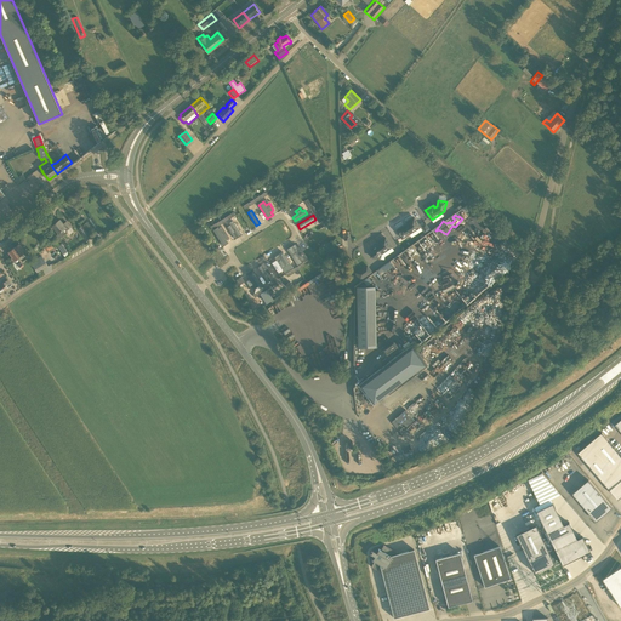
[(420,227),(414,217),(406,222),(408,224),(405,227),(404,226),(397,231),(402,239),(420,227)]
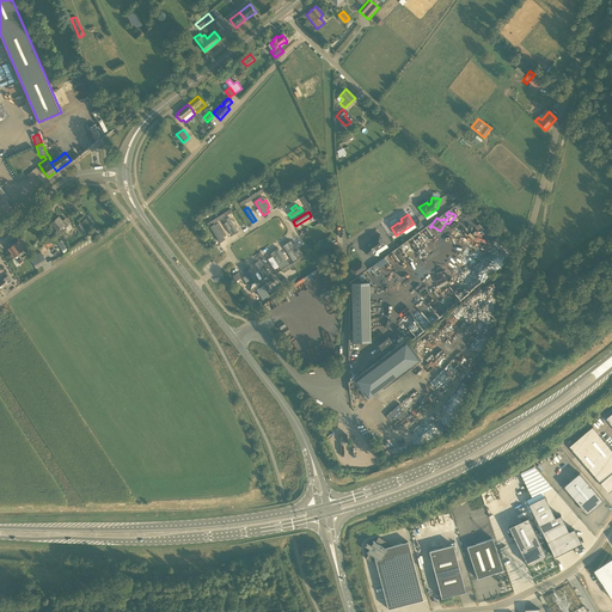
[(62,221),(59,216),(51,222),(57,230),(55,232),(57,237),(67,230),(66,227),(69,225),(66,219),(62,221)]
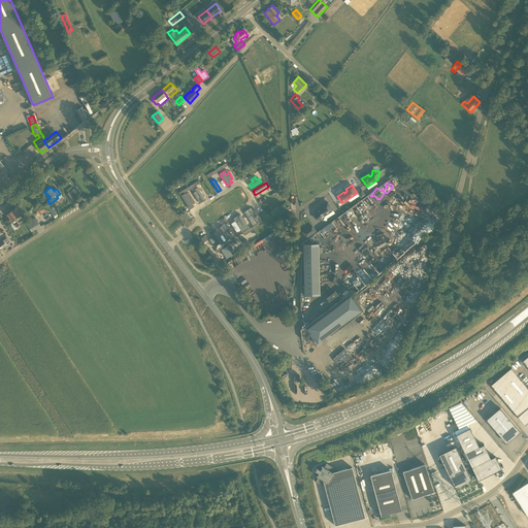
[(193,192),(200,203),(203,201),(199,196),(203,194),(199,188),(193,192)]
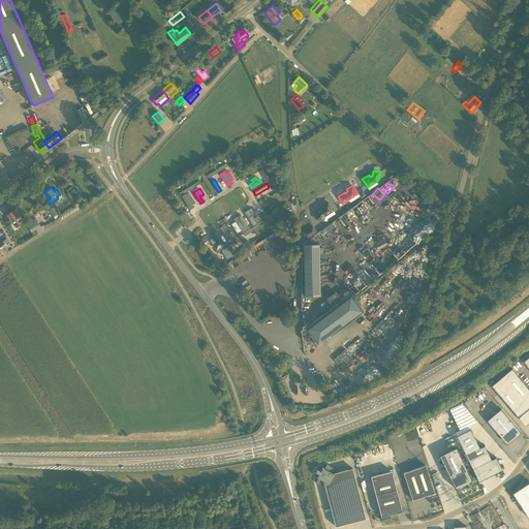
[(74,205),(82,198),(74,189),(67,195),(74,205)]
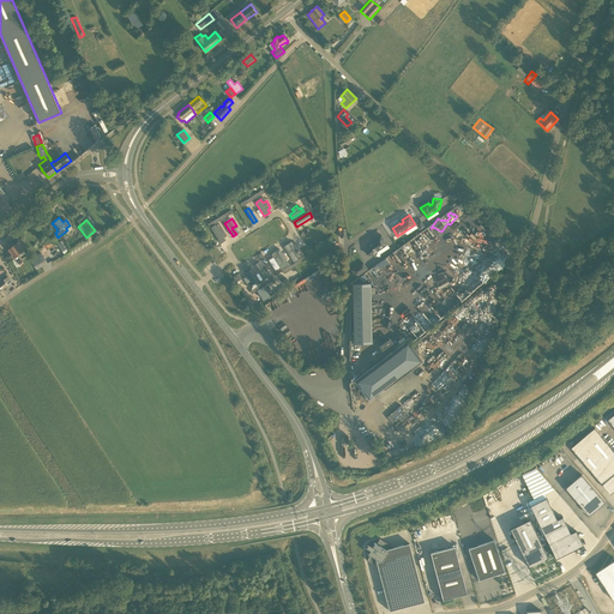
[(211,228),(221,244),(226,240),(223,236),(227,235),(220,224),(217,226),(216,224),(211,228)]
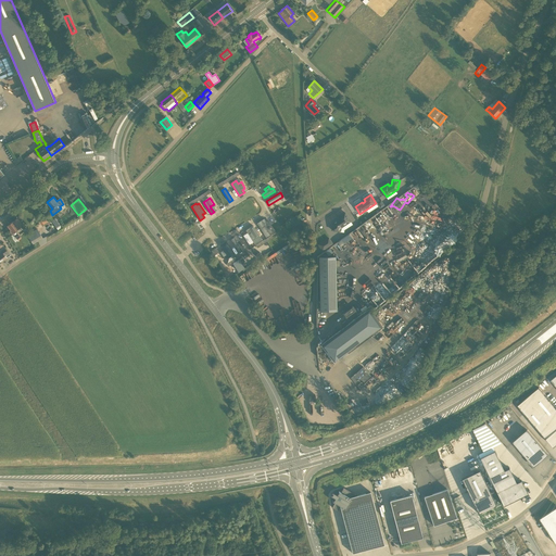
[(382,225),(393,213),(386,205),(375,217),(382,225)]
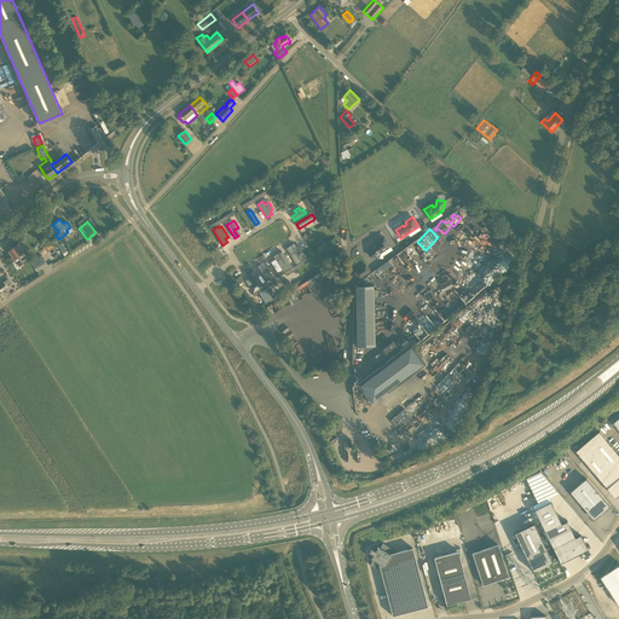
[(380,254),(387,249),(391,247),(385,237),(376,242),(379,244),(376,246),(371,248),(370,256),(379,258),(380,254)]
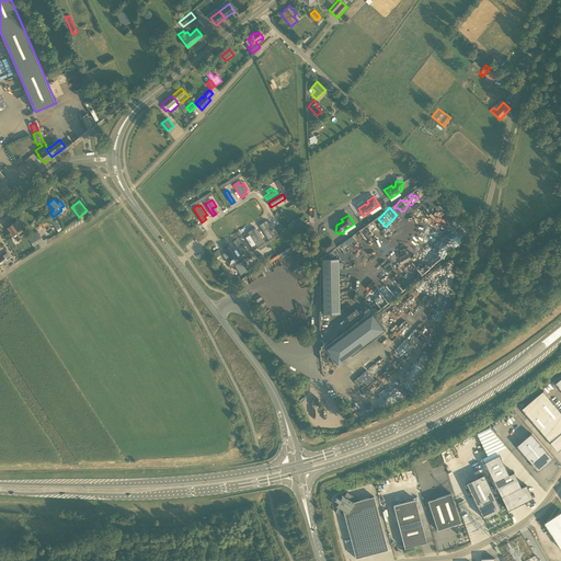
[(10,232),(15,239),(19,237),(16,233),(23,228),(18,220),(8,227),(11,231),(10,232)]
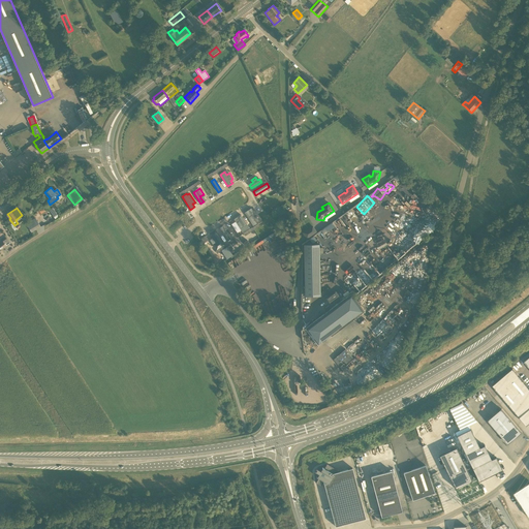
[(245,213),(253,226),(257,223),(256,222),(259,220),(251,208),(245,213)]
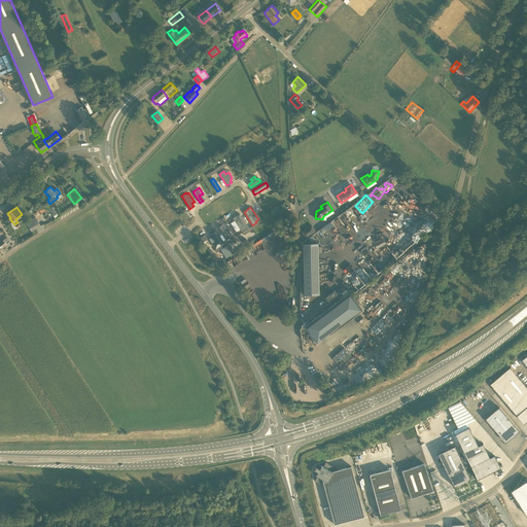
[(248,225),(240,214),(237,216),(238,219),(235,221),(241,231),(248,225)]
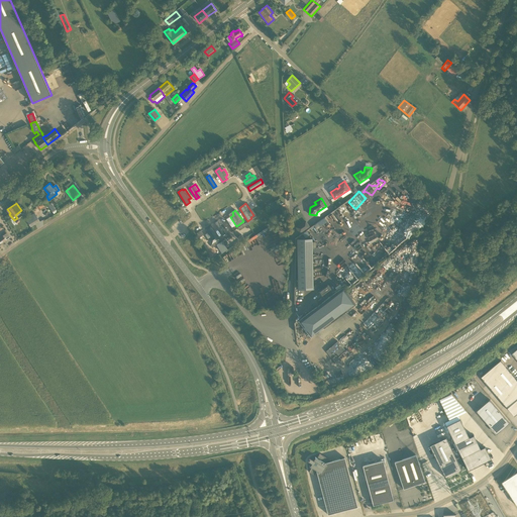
[(31,227),(39,222),(36,216),(27,221),(31,227)]
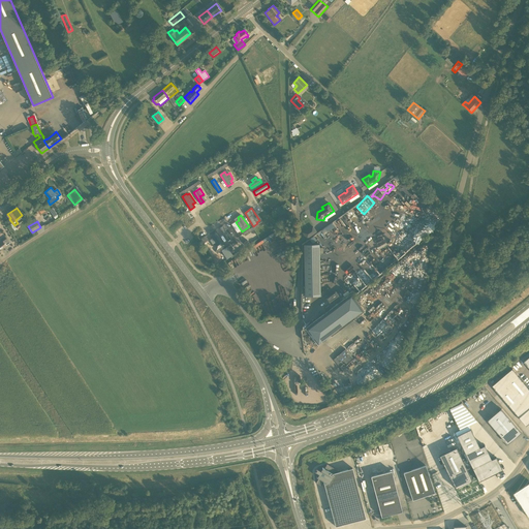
[(324,235),(335,225),(332,222),(320,230),(324,235)]
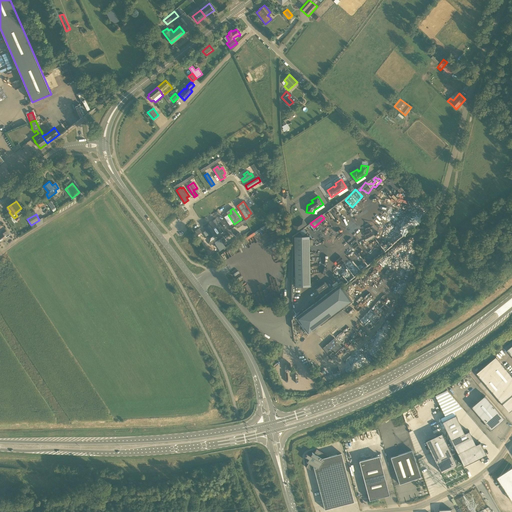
[(294,224),(298,229),(307,223),(303,217),(294,224)]
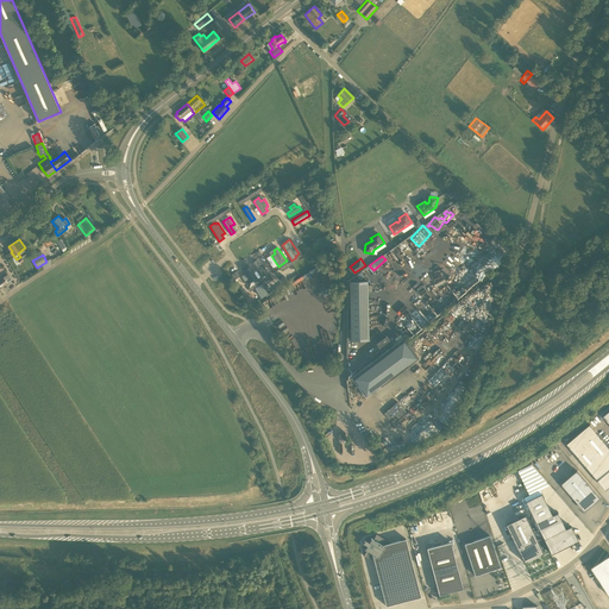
[(420,261),(385,286),(393,295),(427,270),(420,261)]
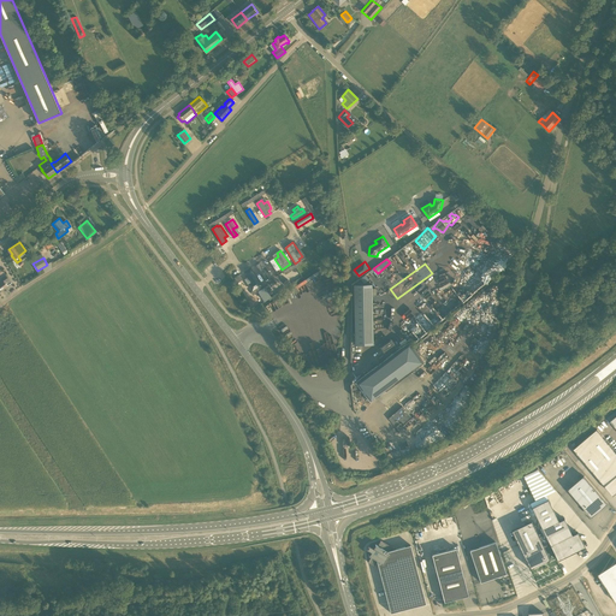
[(261,266),(258,267),(264,277),(270,273),(266,267),(264,268),(261,266)]
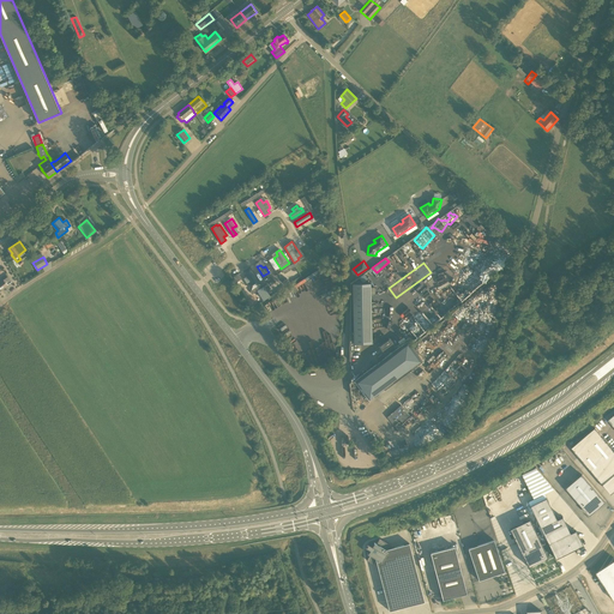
[(262,284),(250,266),(245,271),(251,281),(247,283),(252,290),(262,284)]
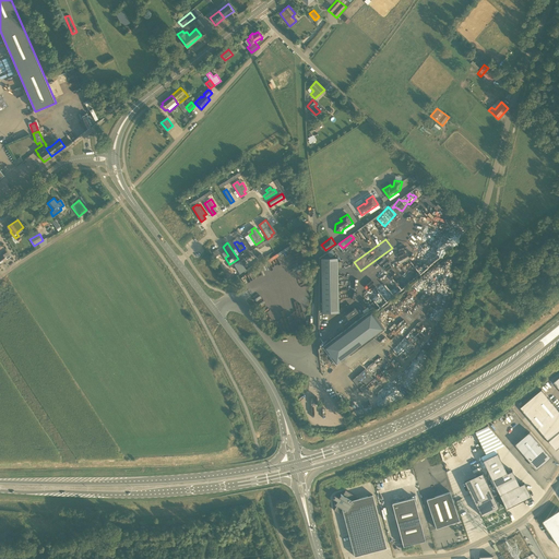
[(339,254),(322,254),(322,309),(339,309),(339,254)]
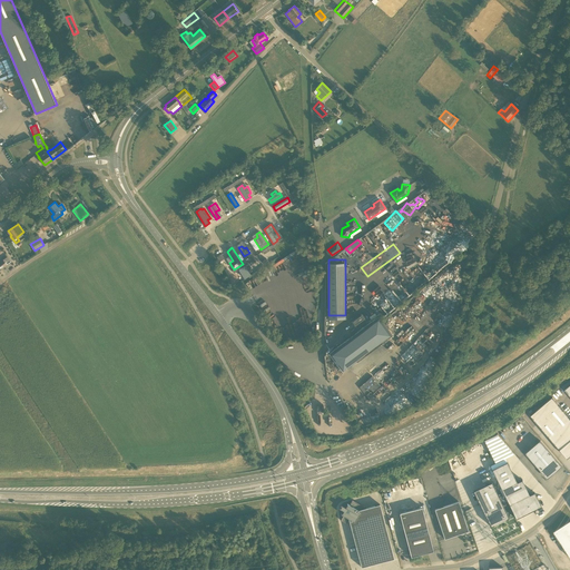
[(239,269),(238,269),(245,279),(251,275),(245,266),(244,266),(239,269)]
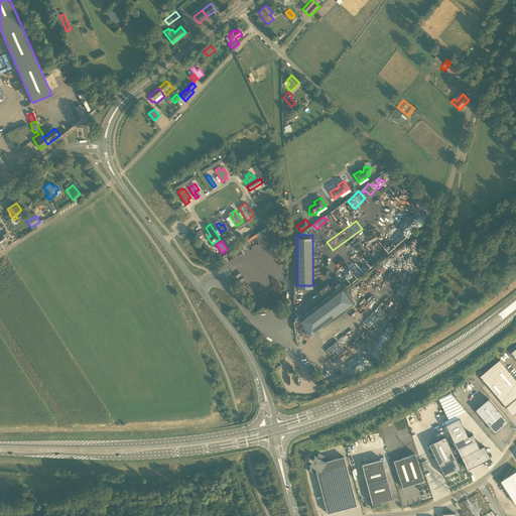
[(343,284),(298,317),(310,335),(356,301),(343,284)]
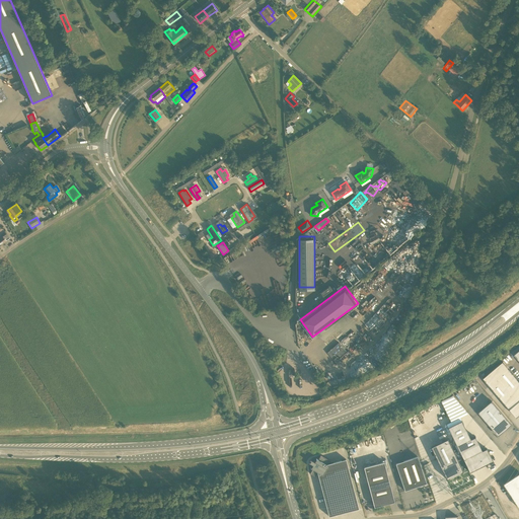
[(327,289),(319,295),(321,298),(329,292),(327,289)]
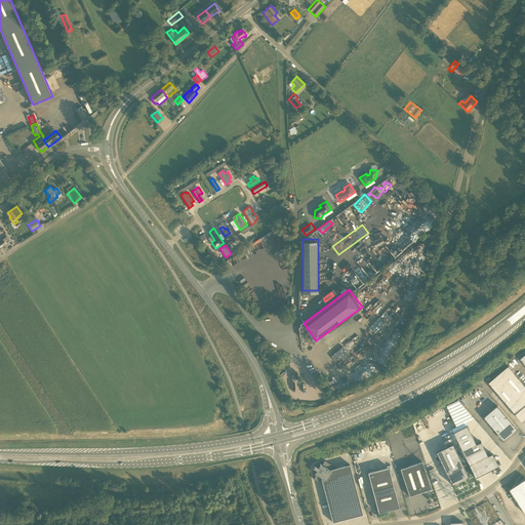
[(386,313),(368,327),(376,336),(389,326),(385,320),(389,316),(386,313)]
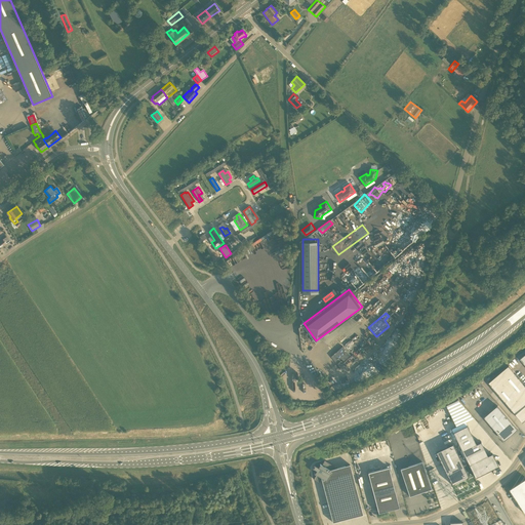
[(335,362),(332,364),(334,366),(336,369),(340,374),(341,376),(347,371),(338,360),(346,353),(344,350),(348,346),(347,344),(331,357),(335,362)]
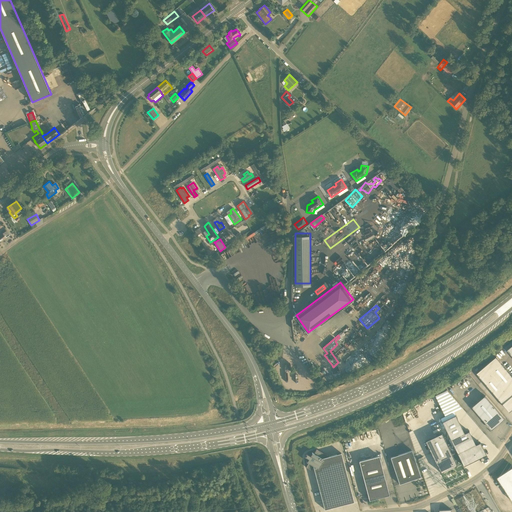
[(511,374),(496,356),(477,372),(509,412),(511,409),(511,374)]
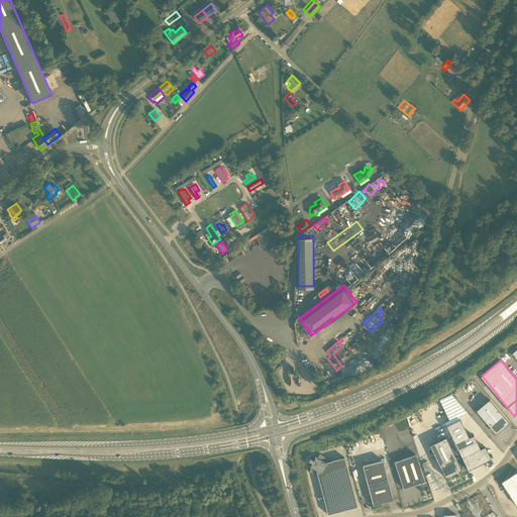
[(439,399),(449,418),(464,411),(463,408),(462,408),(460,405),(461,405),(450,393),(439,399)]
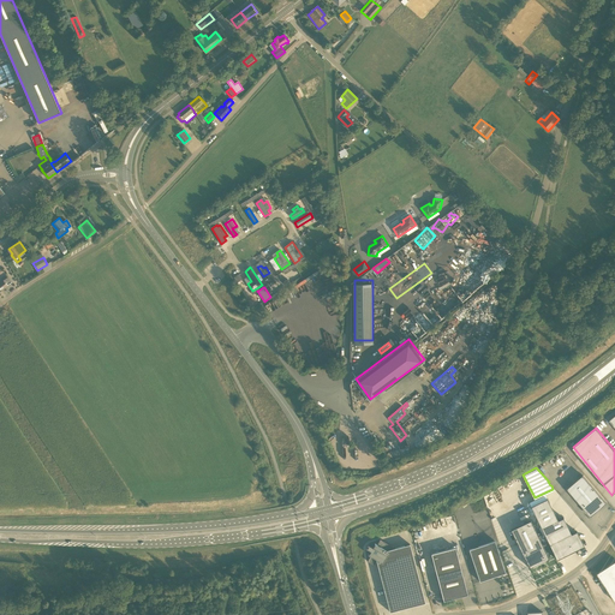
[(568,489),(591,515),(607,502),(583,476),(568,489)]
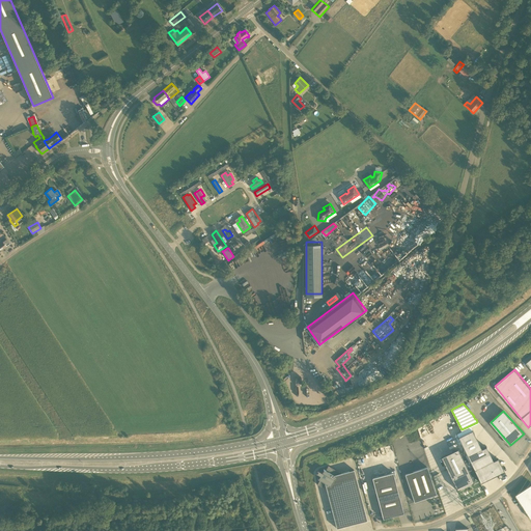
[(457,438),(480,483),(503,473),(498,459),(493,462),(487,448),(480,451),(473,431),(457,438)]
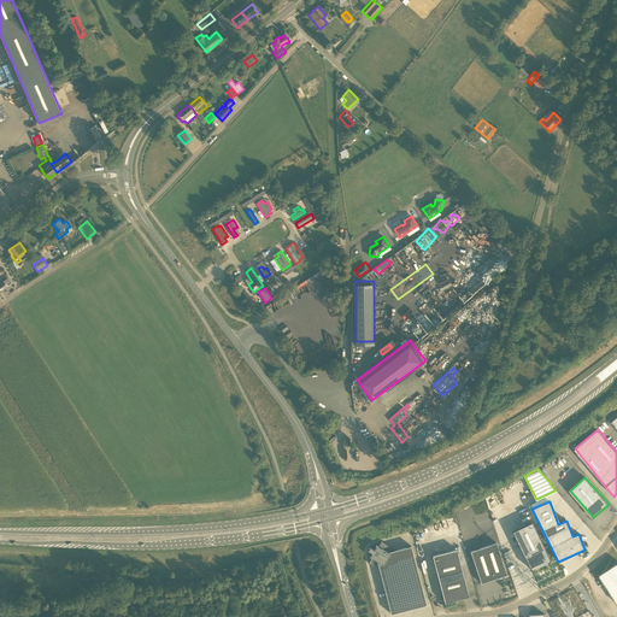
[(533,522),(512,532),(532,570),(551,560),(533,522)]
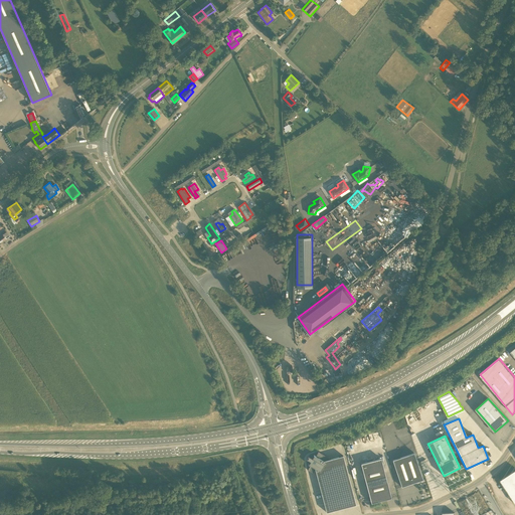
[(331,459),(318,452),(316,457),(314,455),(314,456),(312,459),(309,457),(308,459),(307,459),(307,460),(311,462),(309,465),(308,465),(310,466),(308,470),(313,473),(315,469),(327,513),(356,505),(343,456),(331,459)]
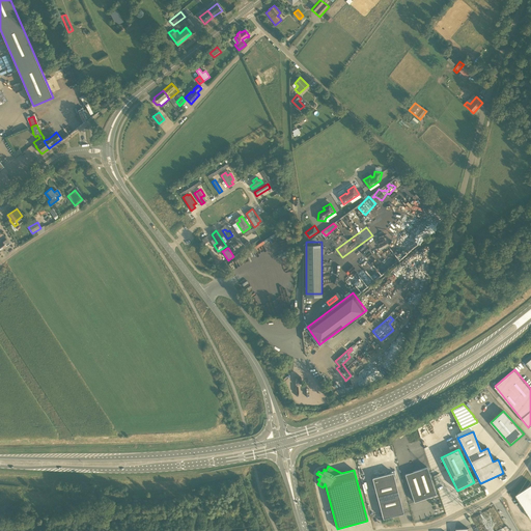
[(437,495),(427,467),(406,475),(414,502),(437,495)]
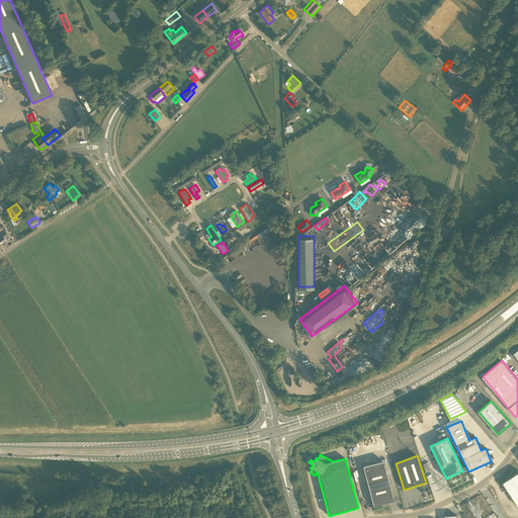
[(373,506),(389,503),(389,502),(394,501),(383,461),(363,466),(373,506)]
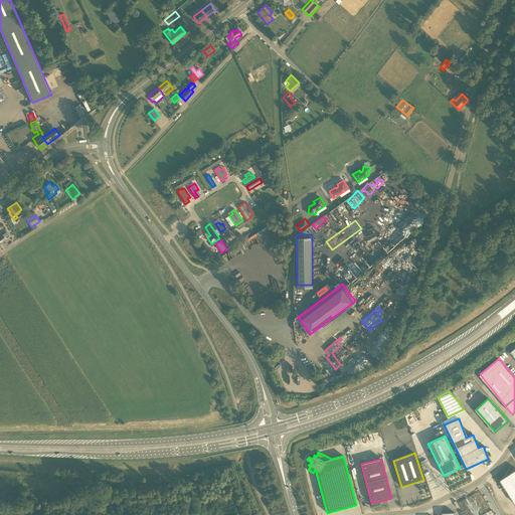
[(514,471),(500,481),(514,502),(514,471)]
